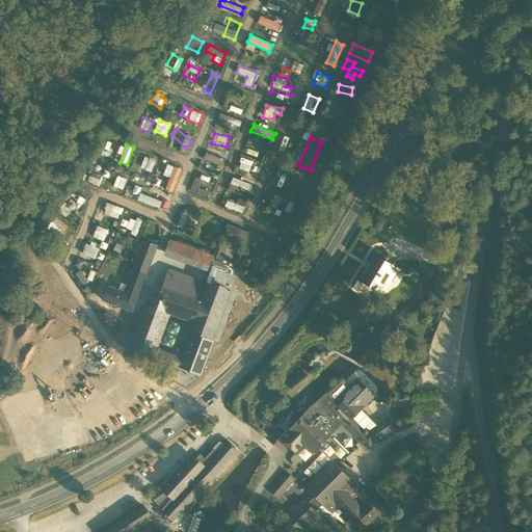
[(218,162),(216,168),(221,169),(224,158),(205,153),(204,158),(218,162)]
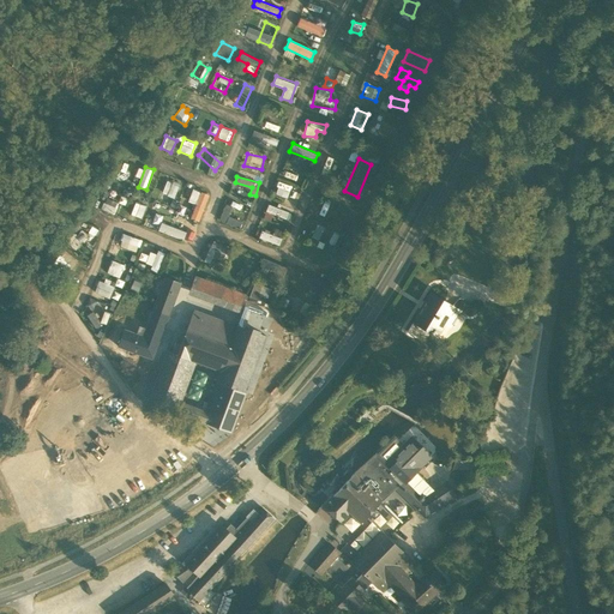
[(174,198),(180,185),(168,180),(162,193),(174,198)]
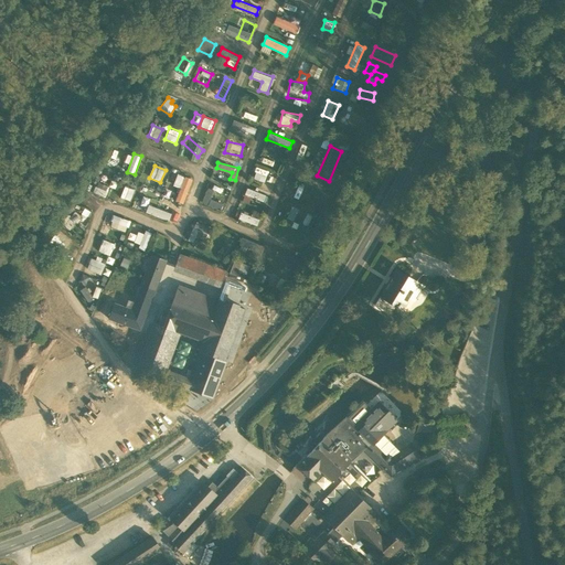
[(257,167),(253,178),(264,182),(268,170),(257,167)]
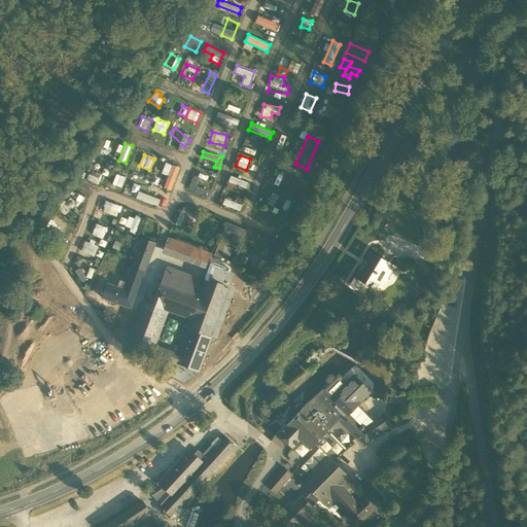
[(86,179),(97,183),(101,174),(91,169),(86,179)]
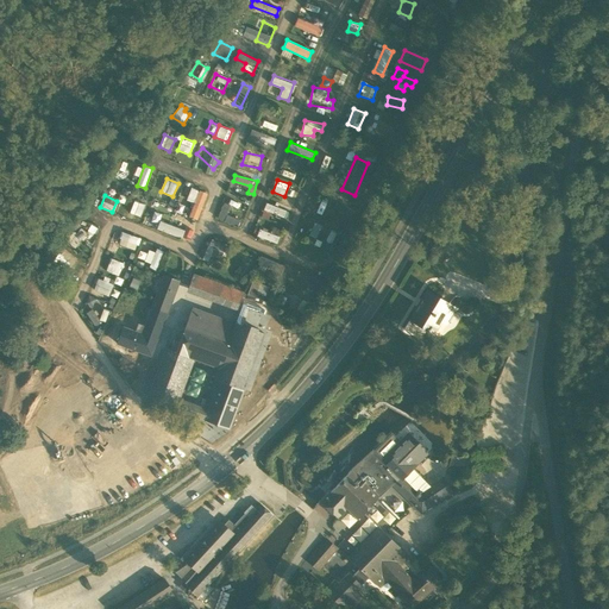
[(239,225),(240,219),(234,217),(238,202),(223,199),(218,219),(239,225)]
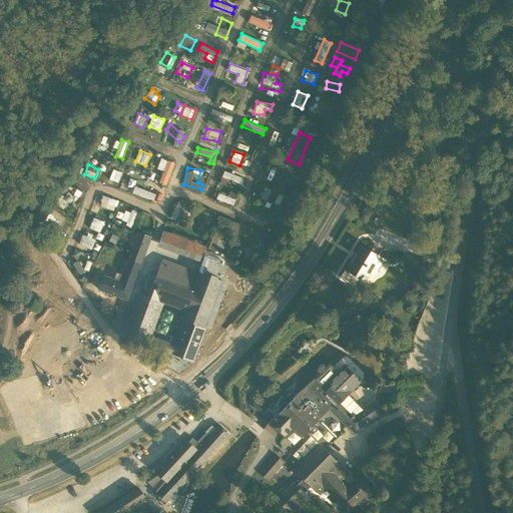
[(118,182),(122,171),(113,168),(109,179),(118,182)]
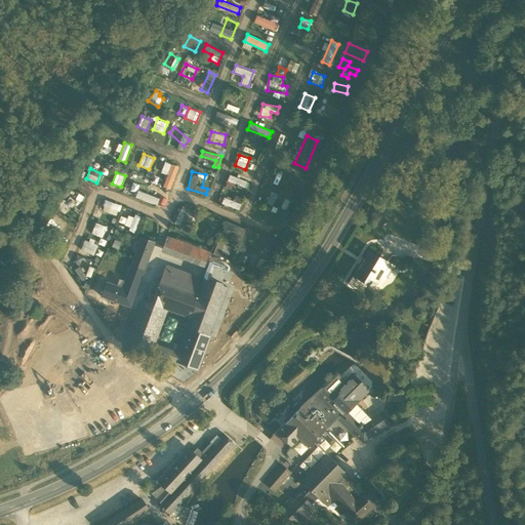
[(244,187),(246,179),(229,174),(226,187),(235,190),(237,185),(244,187)]
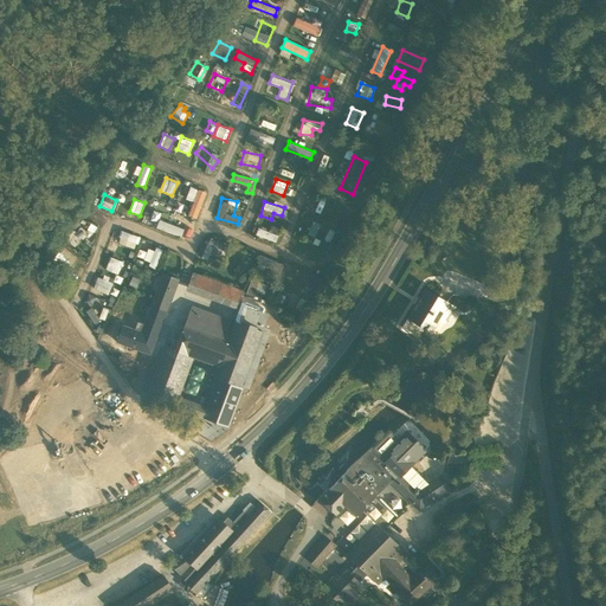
[(163,216),(167,208),(155,204),(153,210),(163,216)]
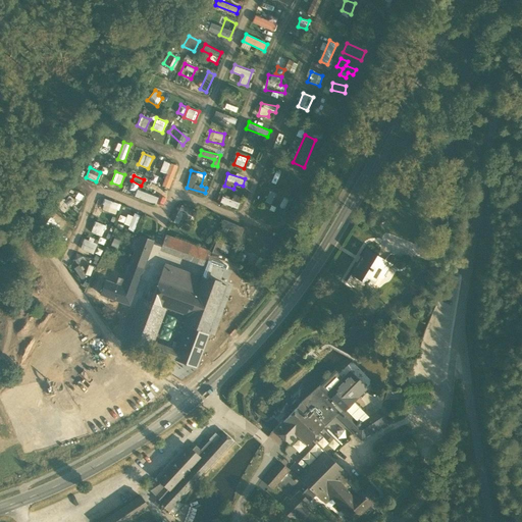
[(162,193),(166,194),(168,189),(152,183),(148,195),(160,199),(162,193)]
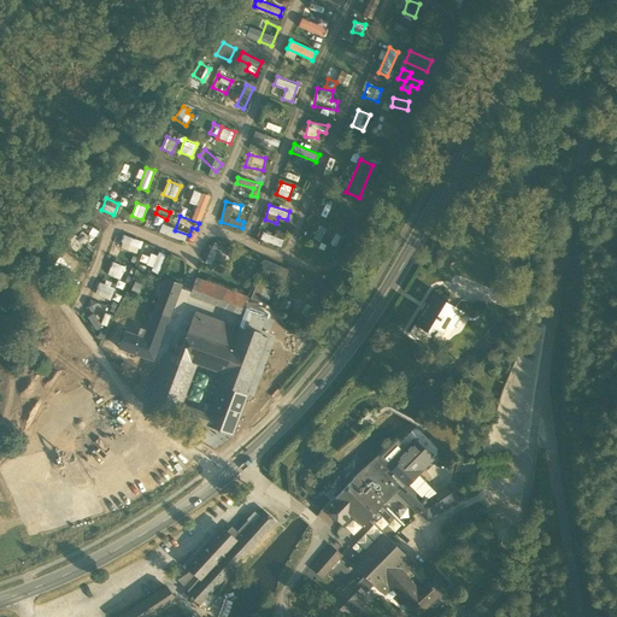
[(152,227),(158,229),(162,219),(156,217),(152,227)]
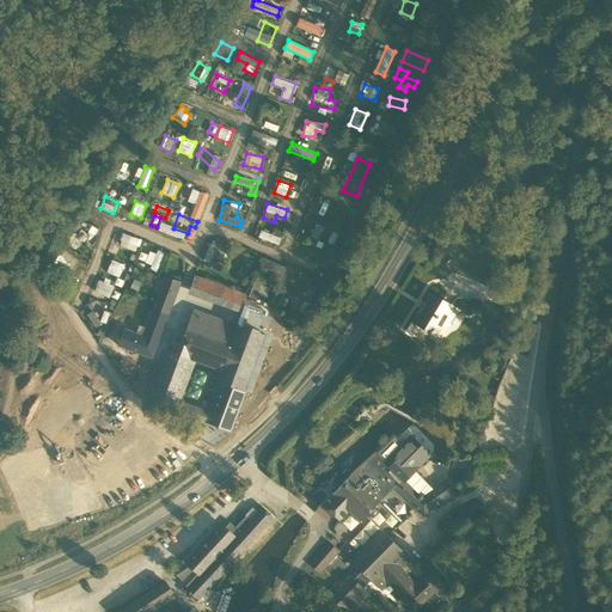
[(318,238),(322,225),(316,224),(312,237),(318,238)]
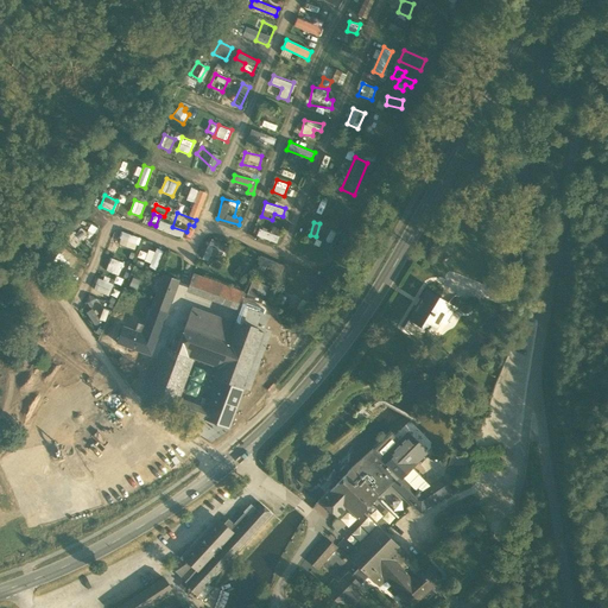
[(87,244),(94,234),(80,226),(69,241),(75,246),(81,239),(87,244)]
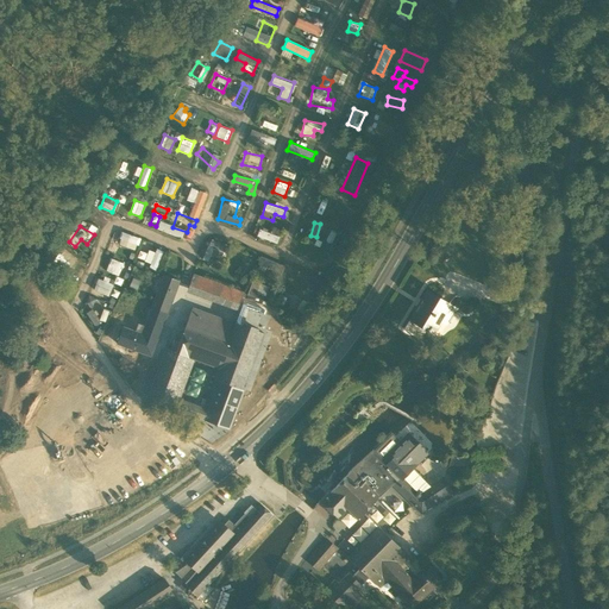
[(277,243),(280,236),(259,228),(257,236),(277,243)]
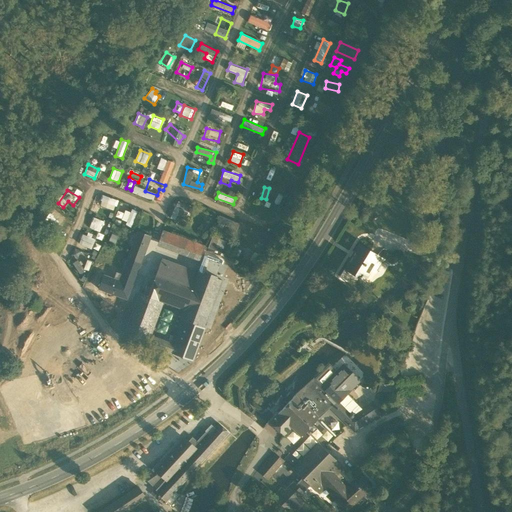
[(278,193),(274,201),(279,203),(283,195),(278,193)]
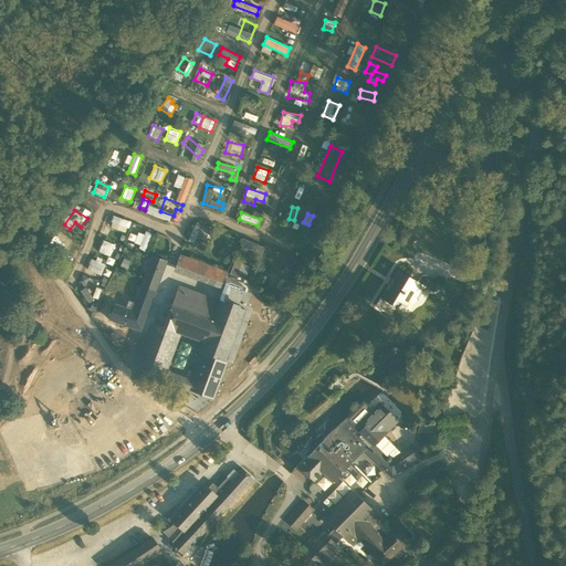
[(109,226),(127,232),(132,221),(114,215),(109,226)]
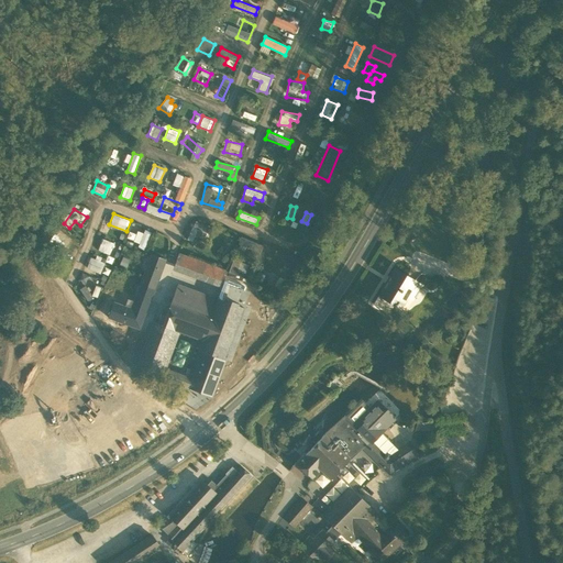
[(187,239),(192,241),(196,235),(205,239),(210,228),(196,220),(187,239)]
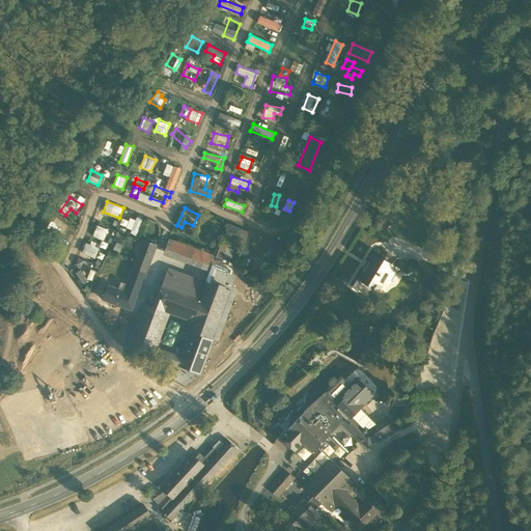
[(274,225),(277,216),(266,212),(261,221),(274,225)]
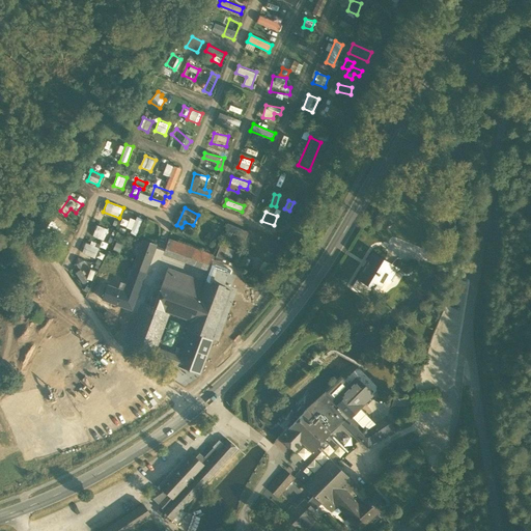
[(380,212),(375,219),(381,222),(385,215),(380,212)]
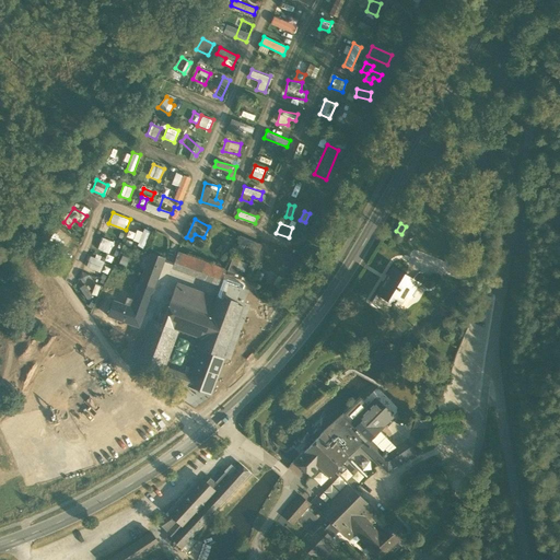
[(137,230),(133,240),(139,242),(137,246),(143,248),(151,231),(144,228),(143,232),(137,230)]
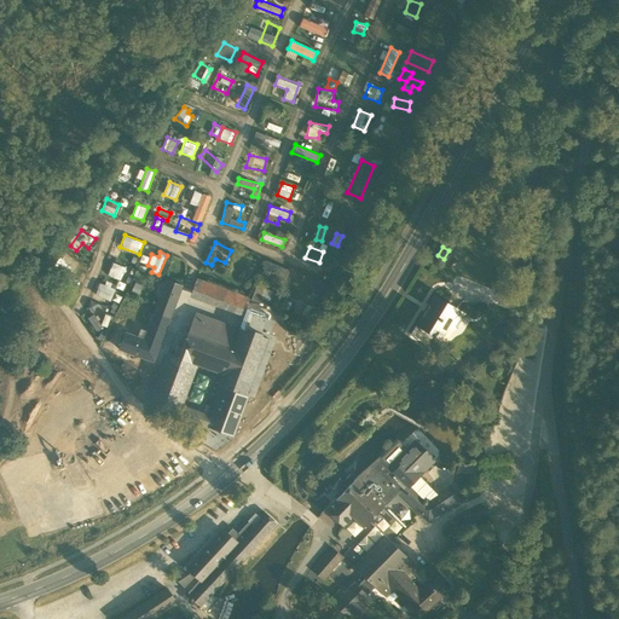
[(106,275),(121,279),(126,267),(113,261),(106,275)]
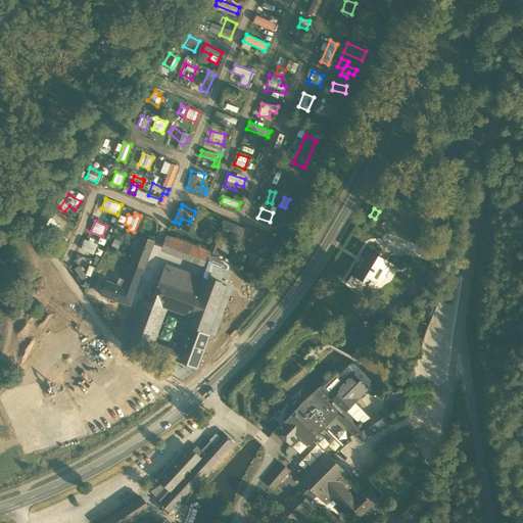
[(275,251),(280,241),(269,235),(264,246),(275,251)]
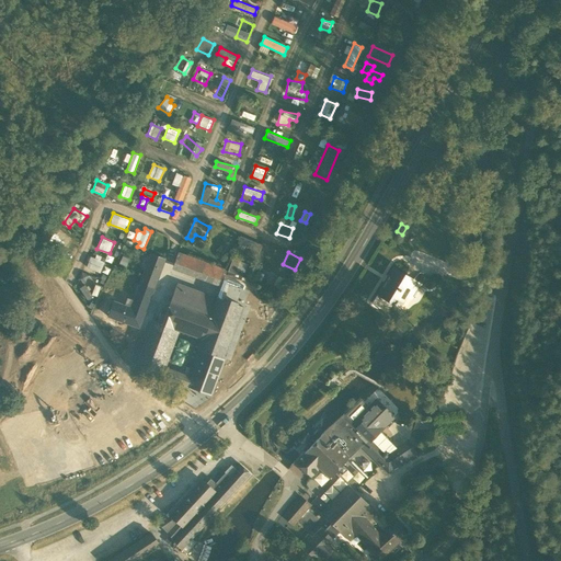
[(178,253),(174,263),(184,267),(189,256),(178,253)]
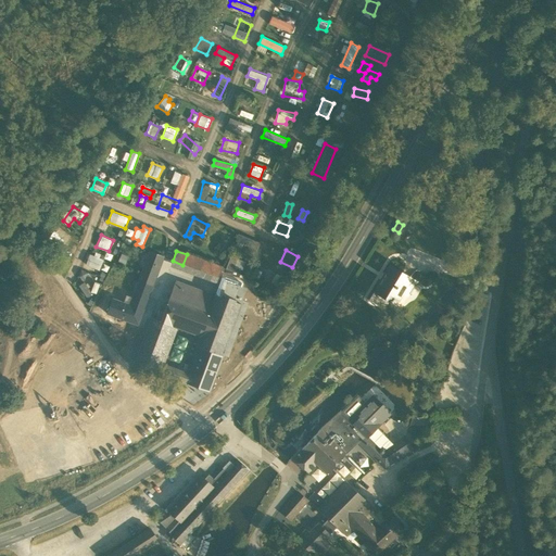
[(86,266),(100,269),(103,256),(89,253),(86,266)]
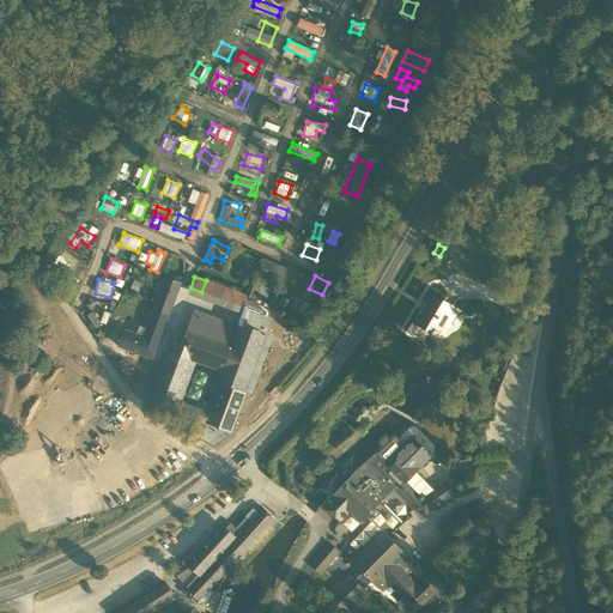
[(164,279),(146,328),(141,343),(156,347),(178,284),(164,279)]
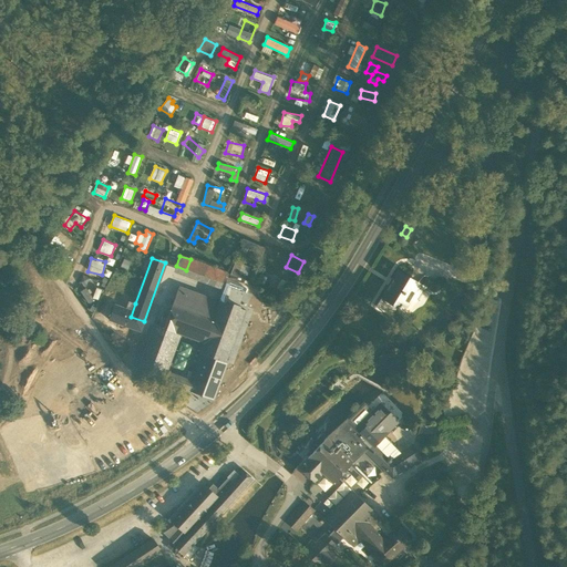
[(227,272),(191,259),(186,270),(176,266),(174,272),(220,289),(227,272)]
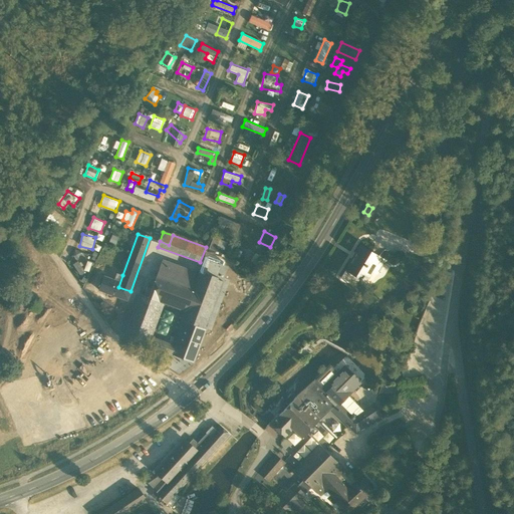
[(221,256),(227,241),(214,236),(207,251),(221,256)]
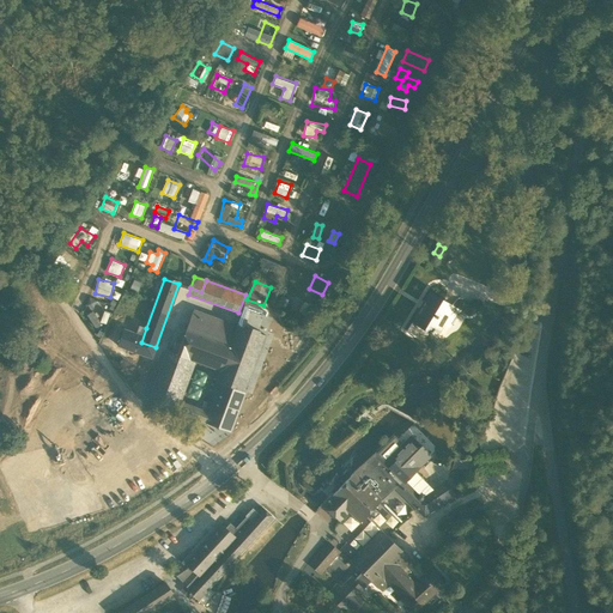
[(114,289),(110,297),(116,301),(121,292),(114,289)]
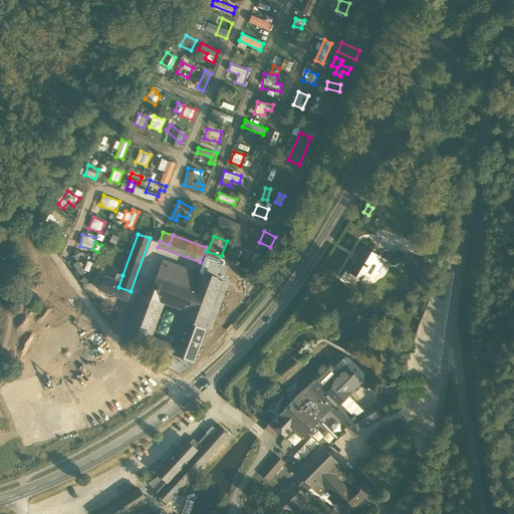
[(346,269),(365,281),(372,270),(377,273),(384,261),(360,246),(346,269)]
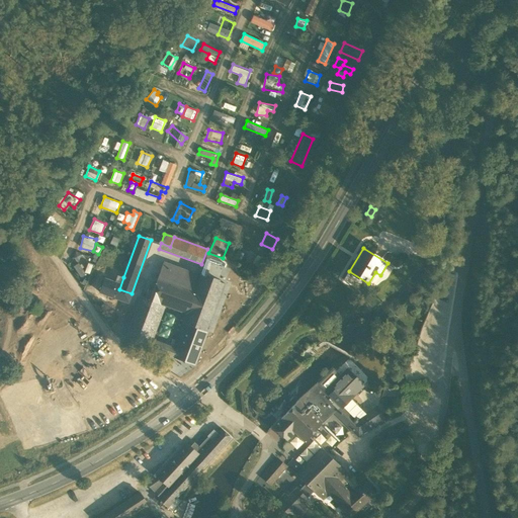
[(205,261),(200,275),(218,281),(223,267),(205,261)]
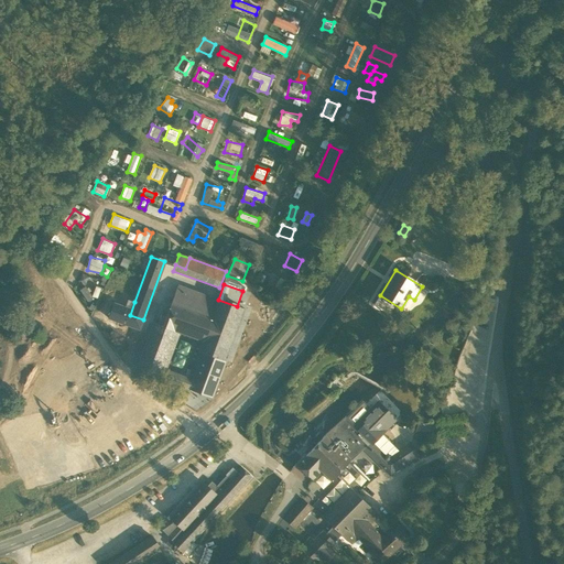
[(193,338),(202,342),(217,300),(179,285),(163,326),(177,332),(179,328),(194,334),(193,338)]
